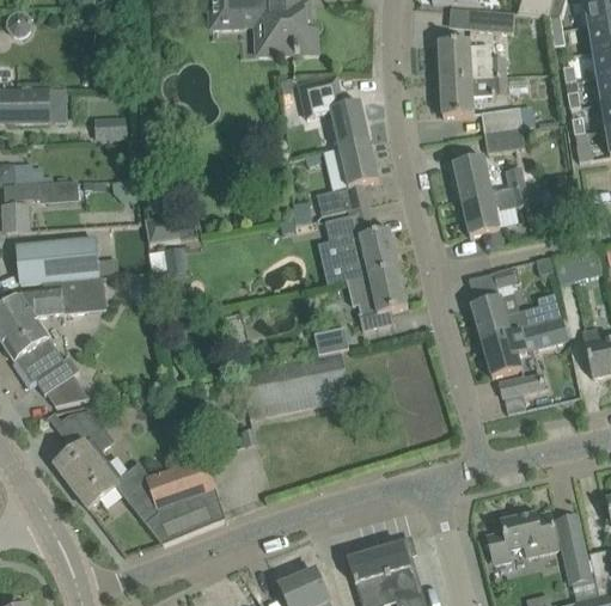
[(300,0),(206,0),(208,29),(243,28),(243,25),(256,25),(257,54),(317,51),(316,28),(304,28),(303,0),(300,0)]
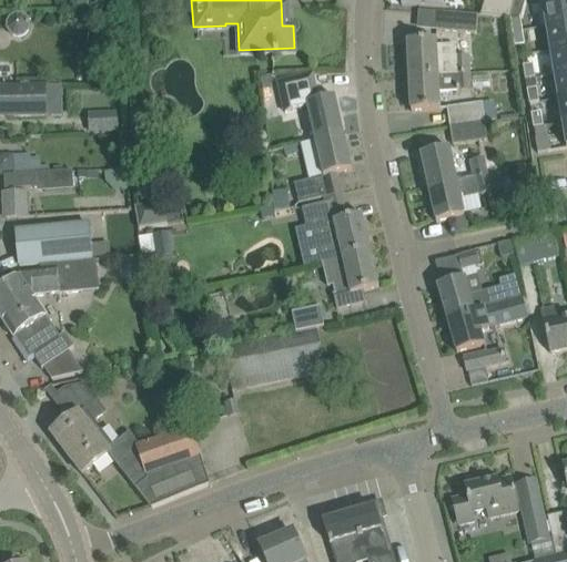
[(482,0),(479,12),(494,13),(498,0),(482,0)]
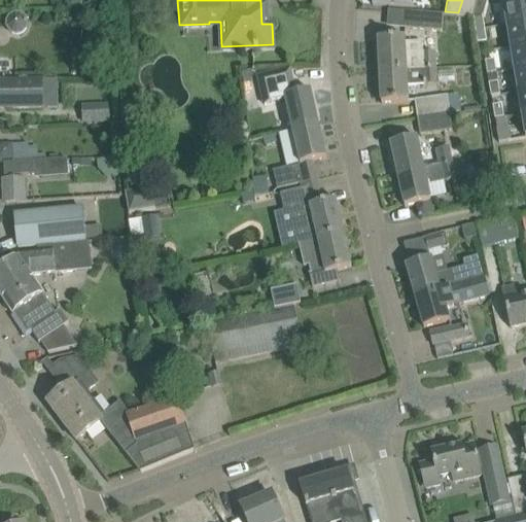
[(462,0),(458,12),(472,14),(476,0),(462,0)]
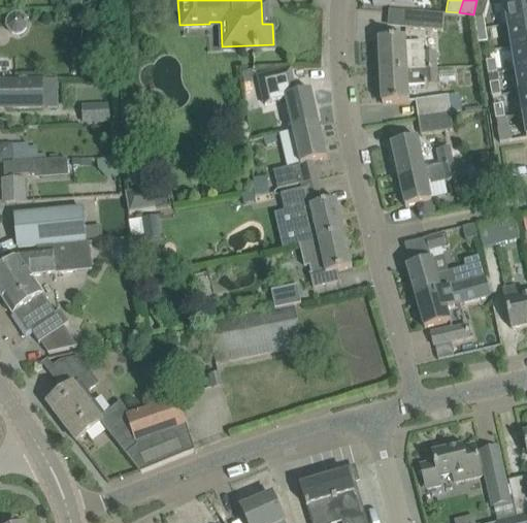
[(526,17),(526,0),(502,0),(506,21),(526,17)]
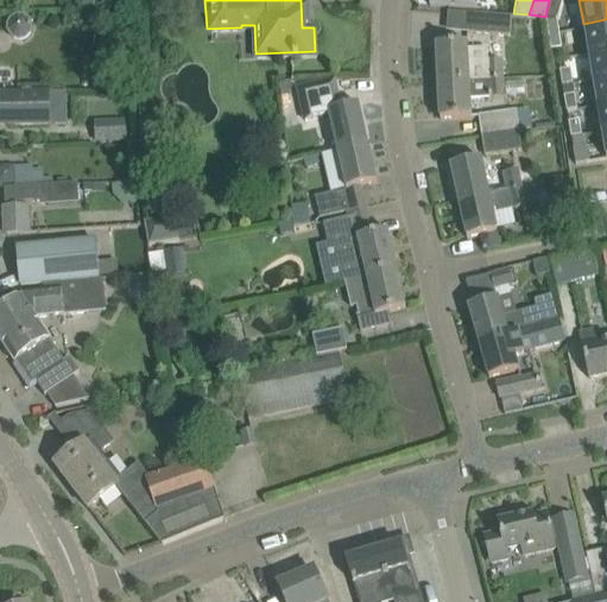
[(511,12),(473,10),(470,30),(510,32),(511,12)]
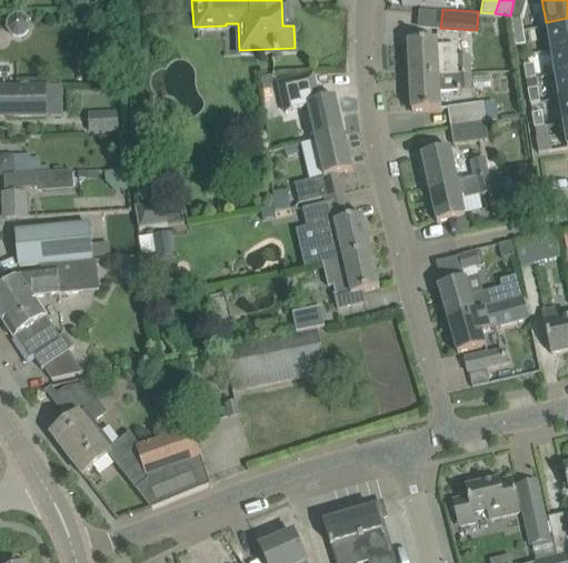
[(519,12),(510,14),(512,28),(521,27),(519,12)]
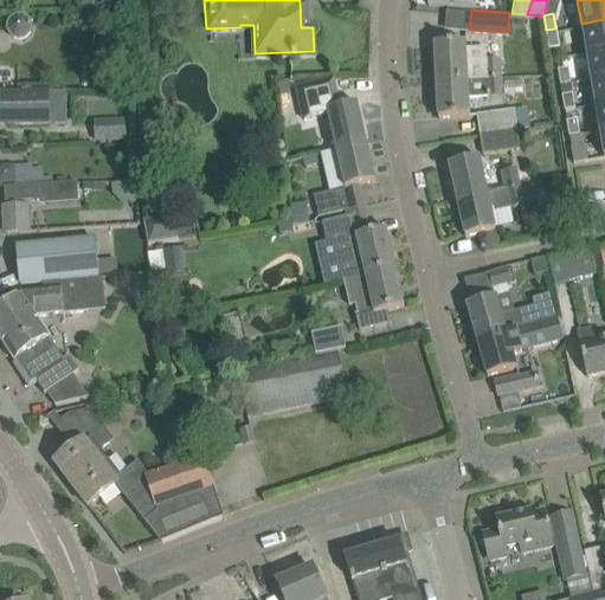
[(604,19),(581,24),(586,50),(604,46),(604,19)]
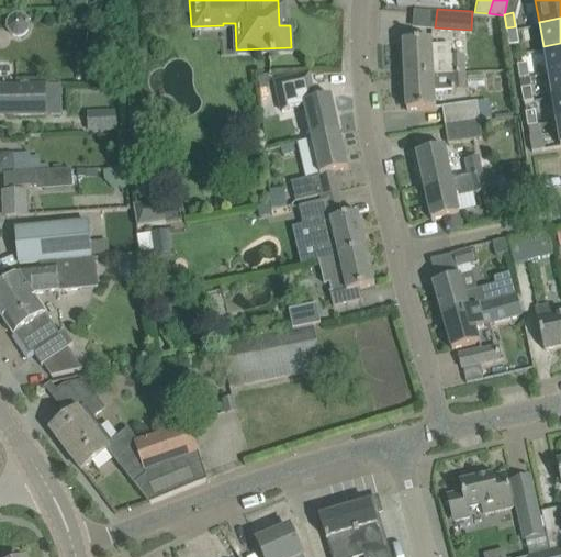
[(515,26),(506,28),(508,42),(518,41),(515,26)]
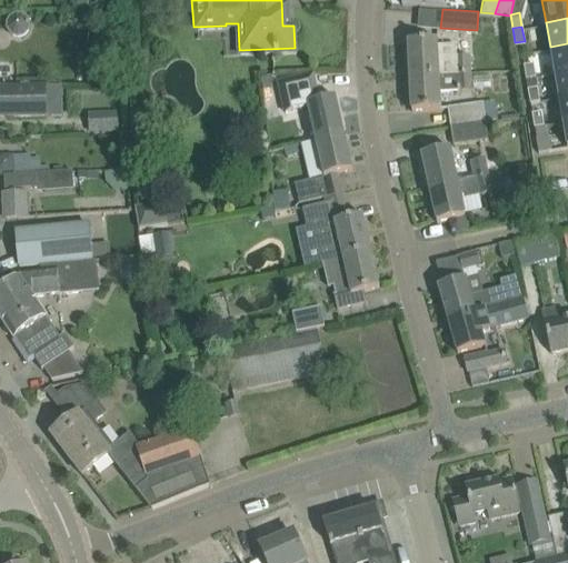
[(456,53),(455,42),(436,43),(436,37),(429,38),(407,39),(409,74),(441,72),(470,70),(469,54),(469,53),(456,53)]
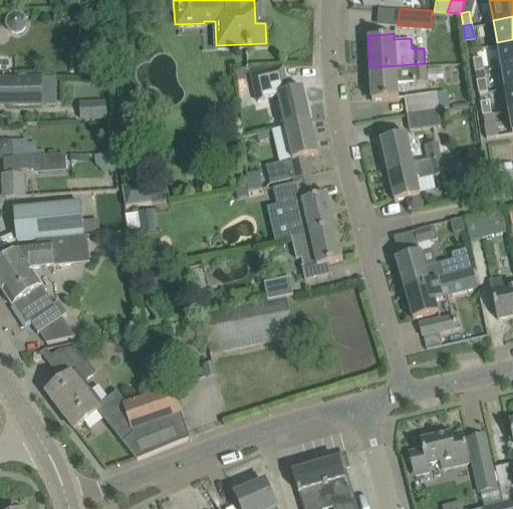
[(512,61),(512,39),(497,42),(500,64),(512,61)]
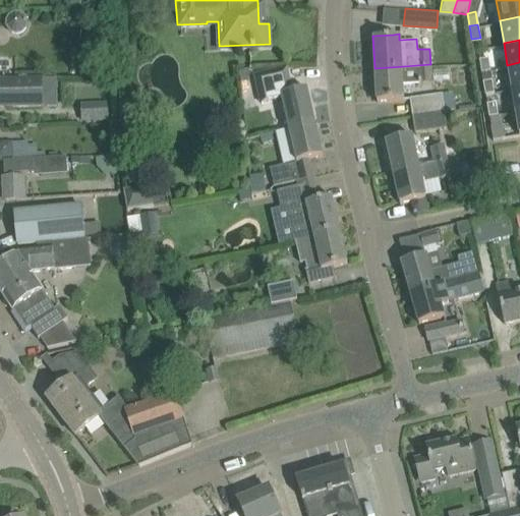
[(479,57),(480,69),(489,68),(487,56),(479,57)]
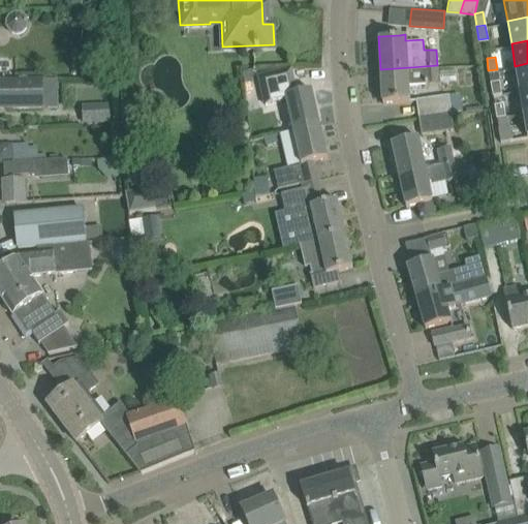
[(527,63),(515,66),(519,89),(527,87),(527,63)]
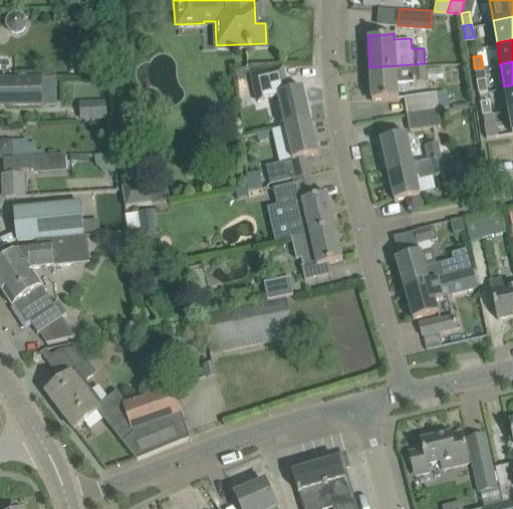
[(433,63),(369,67),(371,97),(397,96),(397,92),(397,81),(413,80),(426,80),(425,78),(434,78),(433,63)]
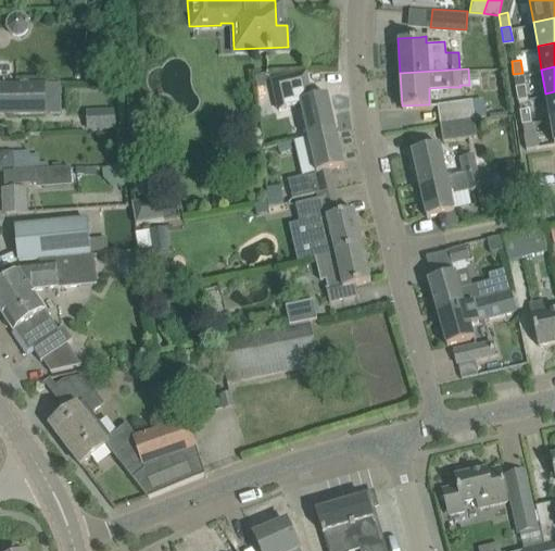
[(311,96),(304,70),(270,77),(278,107),(287,105),(293,136),(307,133),(307,134),(335,128),(327,91),(311,96)]
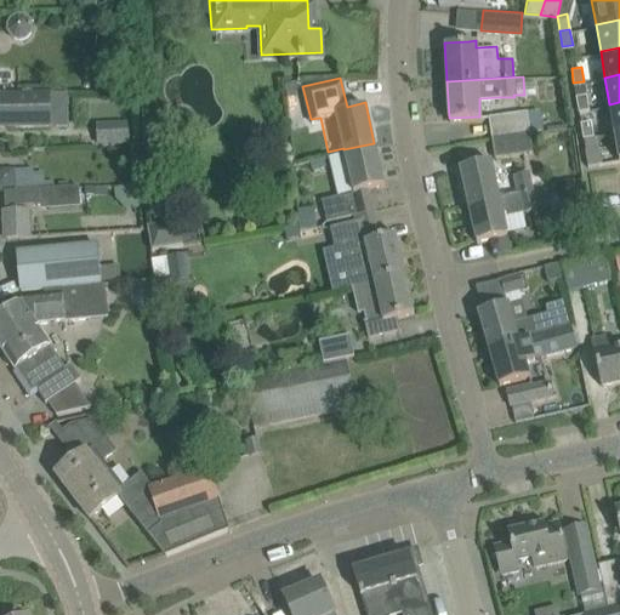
[(49,90),(0,90),(0,124),(49,125),(49,124),(67,124),(67,90),(49,90)]
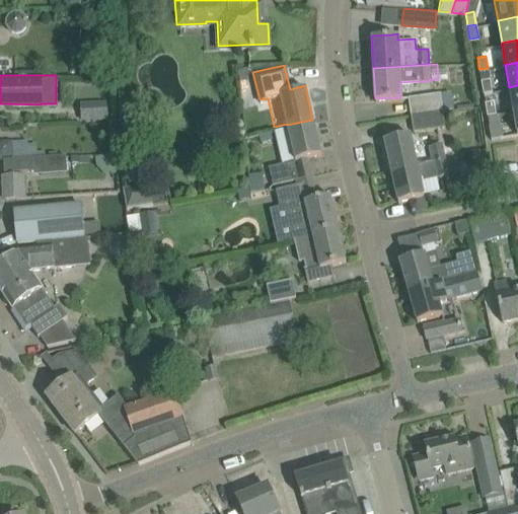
[(481,78),(483,91),(492,89),(490,77),(481,78)]
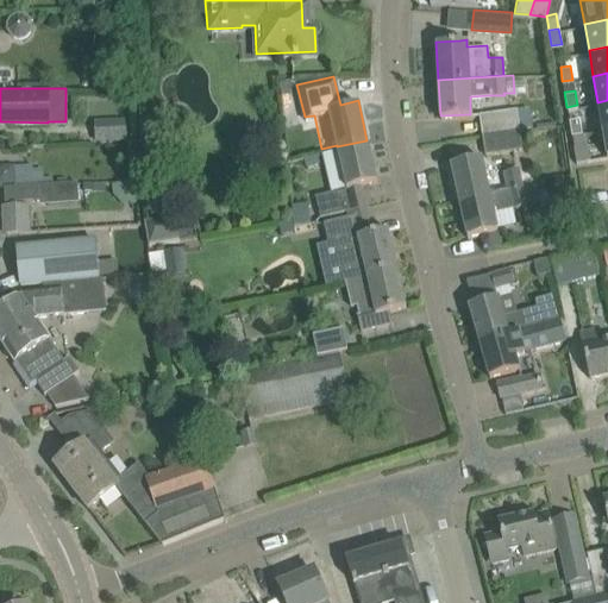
[(607,100),(597,102),(602,129),(607,127),(607,100)]
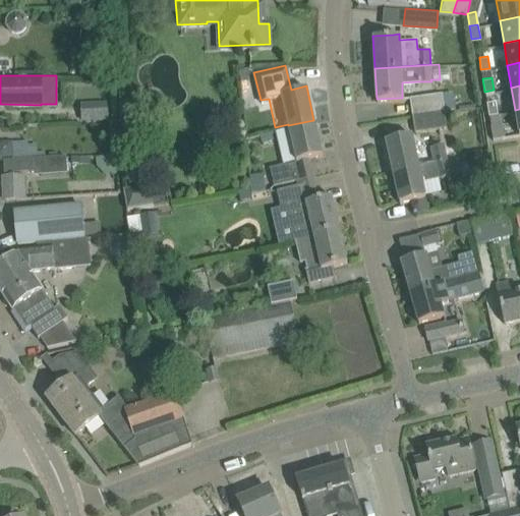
[(451,91),(441,92),(444,109),(453,107),(451,91)]
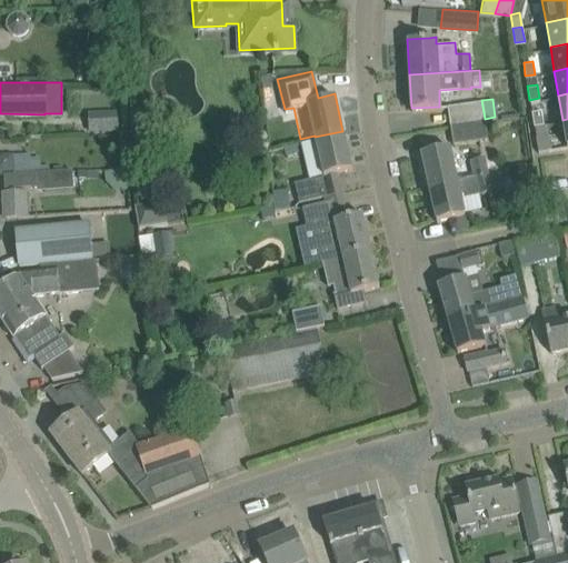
[(449,126),(485,121),(485,119),(481,100),(447,106),(449,126)]
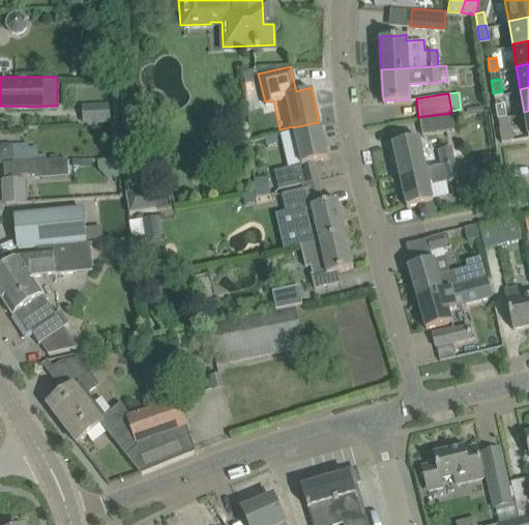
[(505,114),(503,100),(494,103),(496,116),(505,114)]
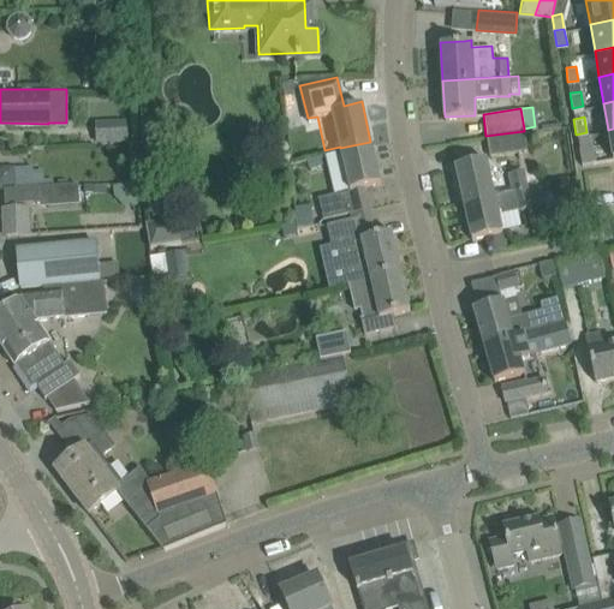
[(118,138),(117,120),(94,121),(94,139),(118,138)]
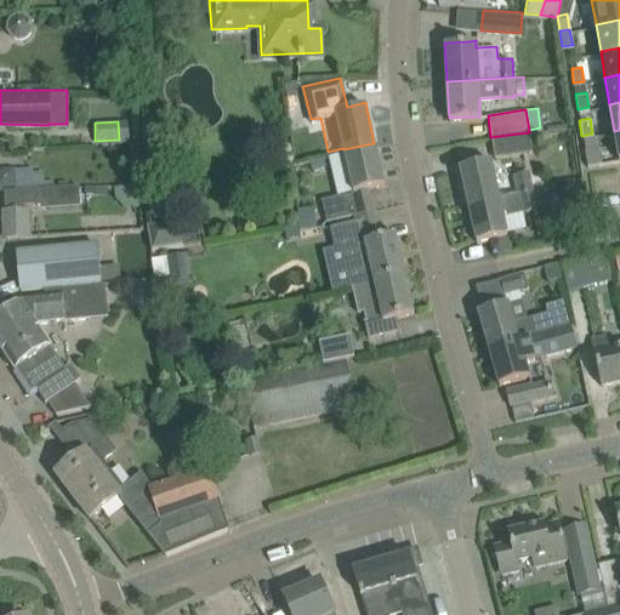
[(494,155),(532,151),(529,132),(490,137),(494,155)]
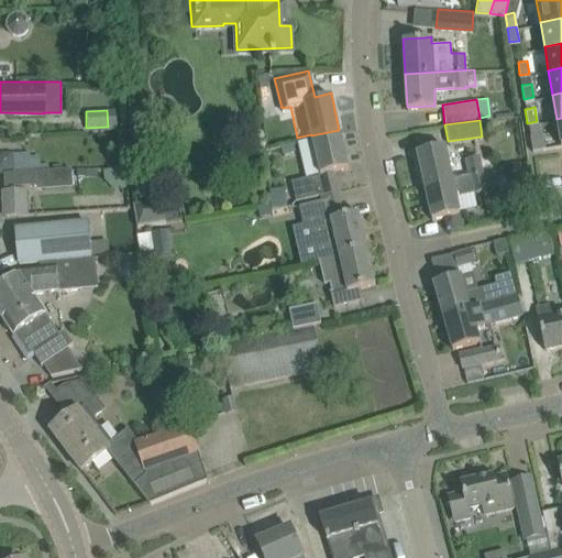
[(338,192),(338,188),(332,168),(348,165),(339,130),(311,135),(319,171),(290,177),(295,197),(324,189),(324,195),(338,192)]
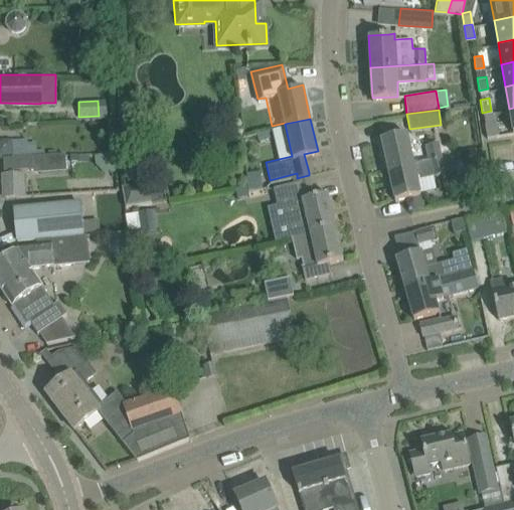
[(484,123),(486,136),(495,134),(493,121),(484,123)]
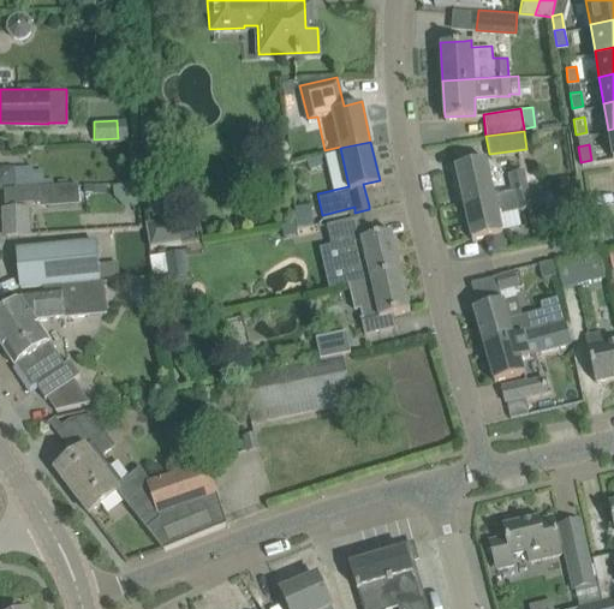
[(463,201),(494,193),(486,157),(454,163),(463,201)]
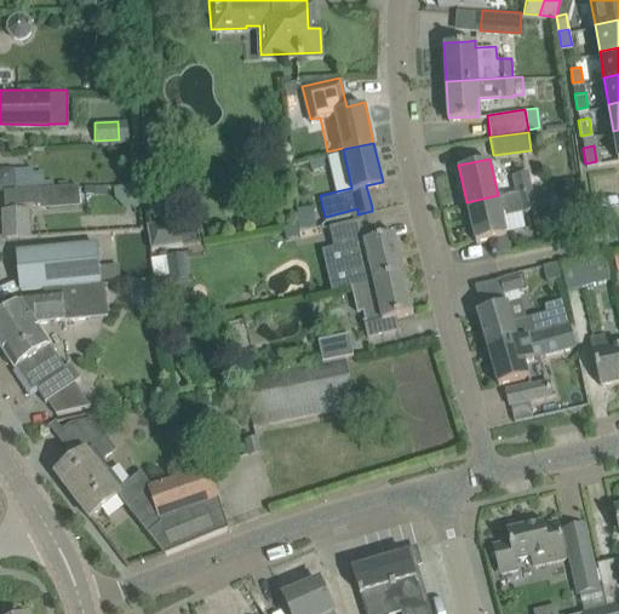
[(5,164),(0,168),(0,183),(15,182),(13,164),(5,164)]
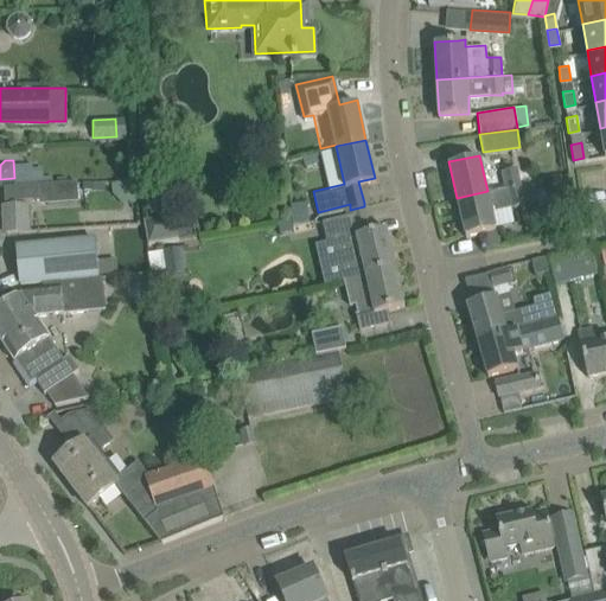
[(32,165),(32,160),(17,161),(18,183),(37,181),(43,180),(42,165),(32,165)]
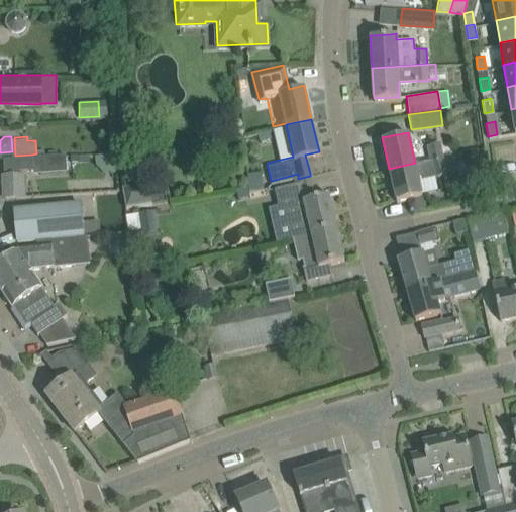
[(452,155),(452,152),(449,139),(426,144),(429,160),(452,155)]
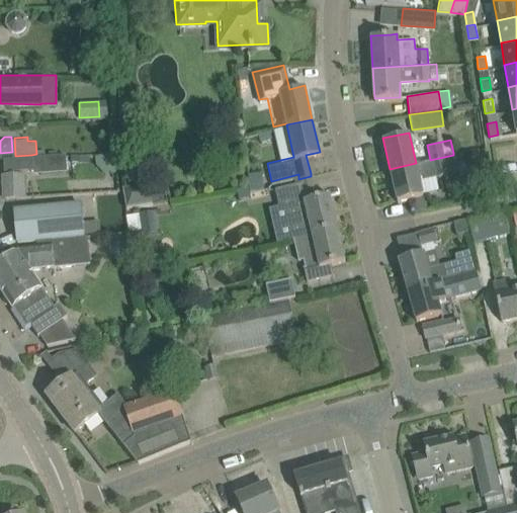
[(66,170),(65,157),(65,153),(32,155),(32,160),(33,172),(66,170)]
